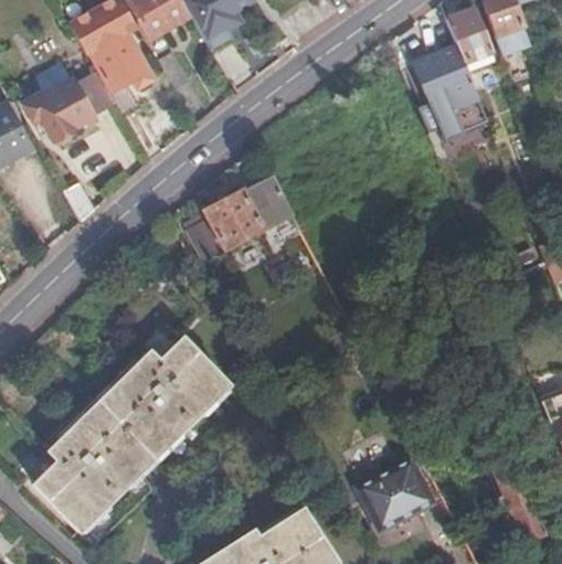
[(0,0),(6,12),(11,9),(27,0),(0,0)]
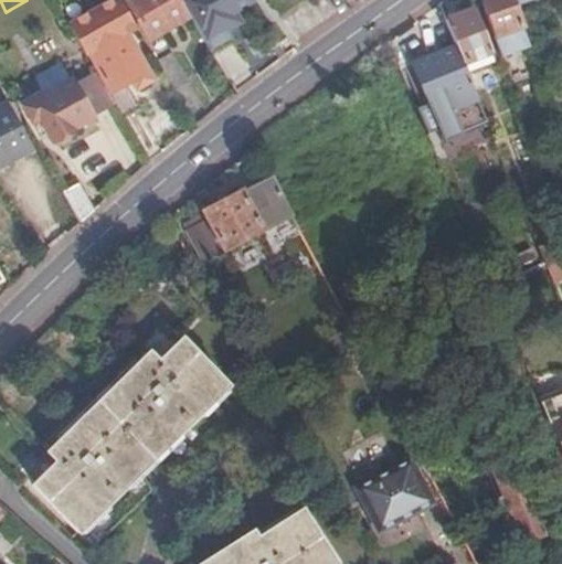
[(114,104),(123,119),(138,110),(125,85),(133,82),(137,88),(151,80),(127,34),(139,27),(124,0),(113,0),(69,24),(87,56),(91,55),(109,91),(107,93),(114,104)]
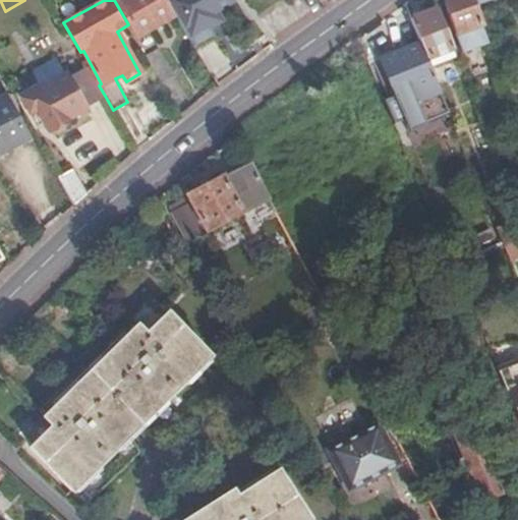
[(175,14),(167,0),(119,0),(139,35),(175,14)]
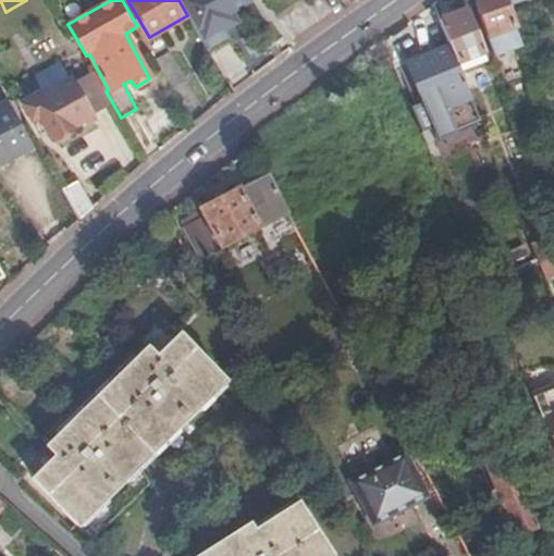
[(179,0),(187,15),(207,48),(231,35),(225,27),(237,20),(231,9),(245,0),(179,0)]
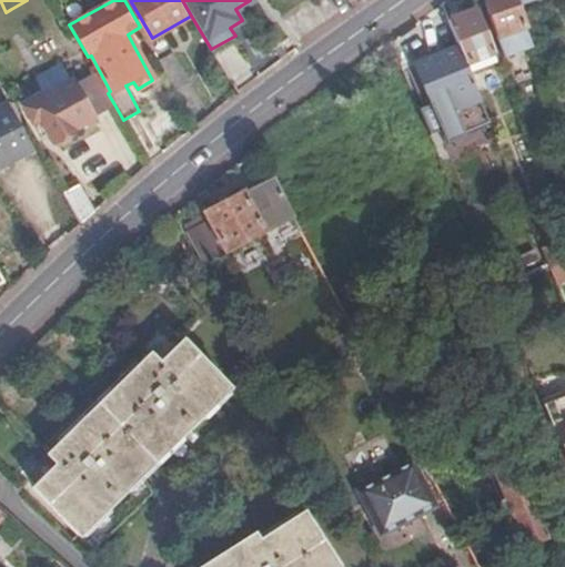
[(483,0),(497,42),(524,31),(512,0),(483,0)]
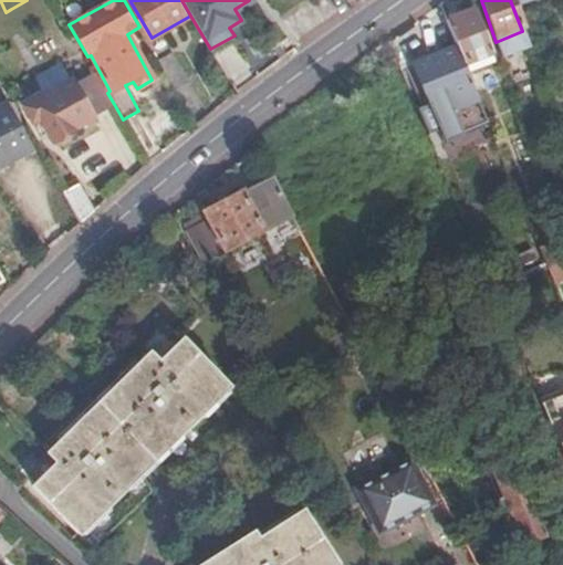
[(462,11),(448,17),(459,45),(466,62),(477,58),(491,51),(473,7),(462,11)]
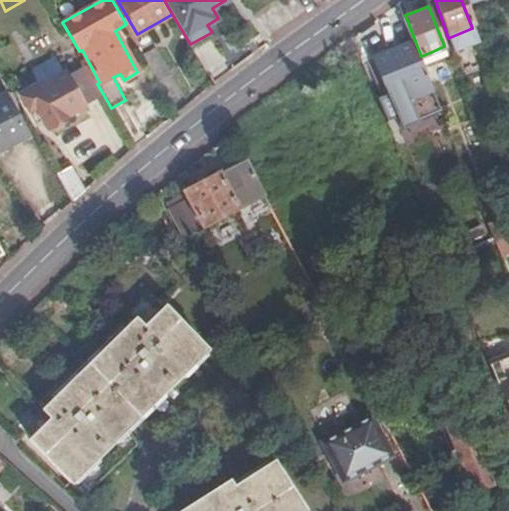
[(442,110),(434,89),(421,56),(415,41),(375,58),(381,74),(390,95),(379,99),(388,120),(398,116),(401,126),(442,110)]
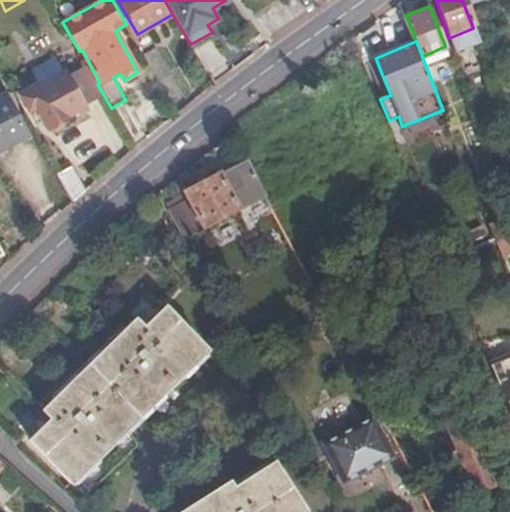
[(142,53),(159,83),(172,75),(156,45),(142,53)]
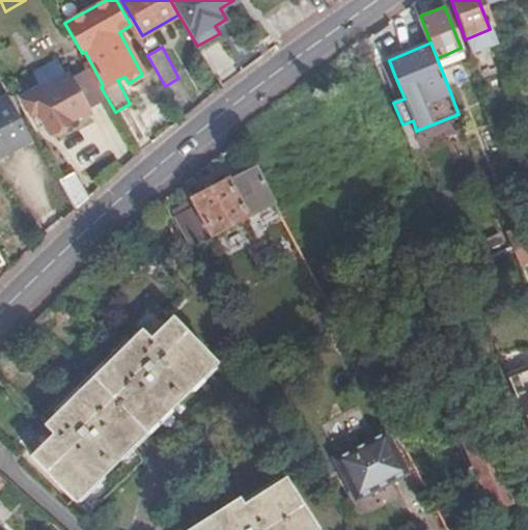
[(67,119),(107,98),(101,87),(88,64),(39,91),(37,88),(21,96),(29,113),(36,110),(48,133),(68,122),(67,119)]
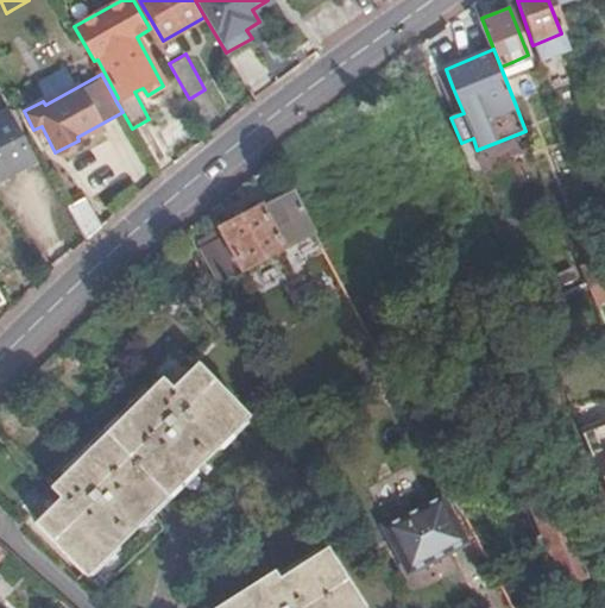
[(0,169),(30,154),(7,112),(0,114),(0,169)]
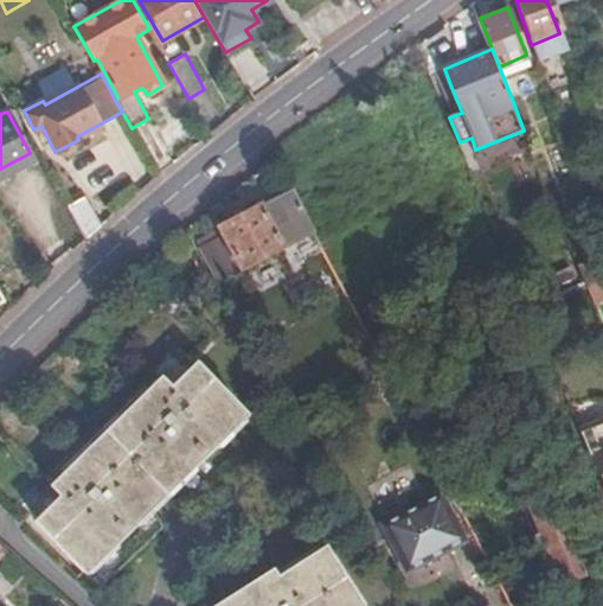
[(316,229),(293,185),(199,235),(220,276),(316,229)]
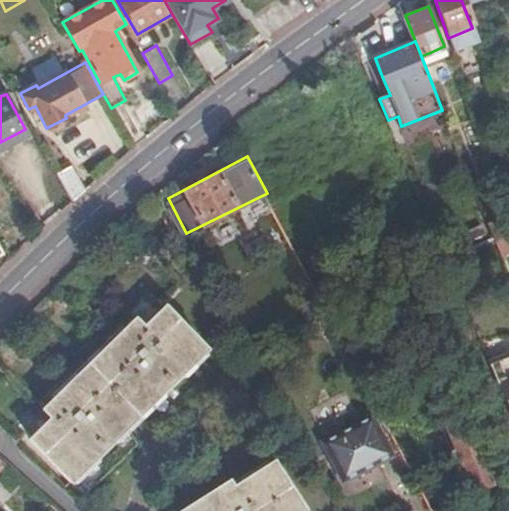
[(72,166),(57,174),(72,202),(85,191),(72,166)]
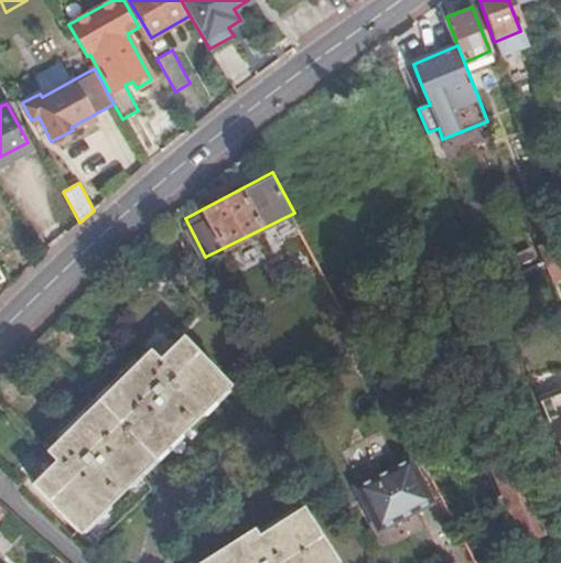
[(154,264),(3,414),(46,461),(57,451),(109,504),(228,383),(185,338),(202,322),(198,318),(202,315),(154,264)]
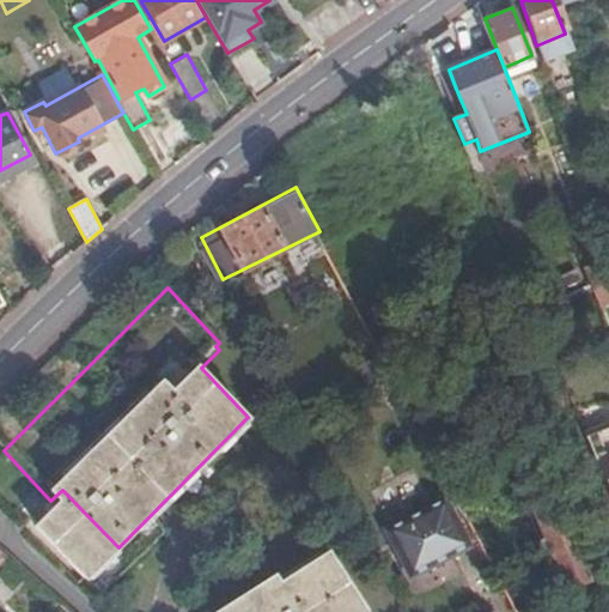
[(553,488),(530,496),(568,586),(590,576),(553,488)]
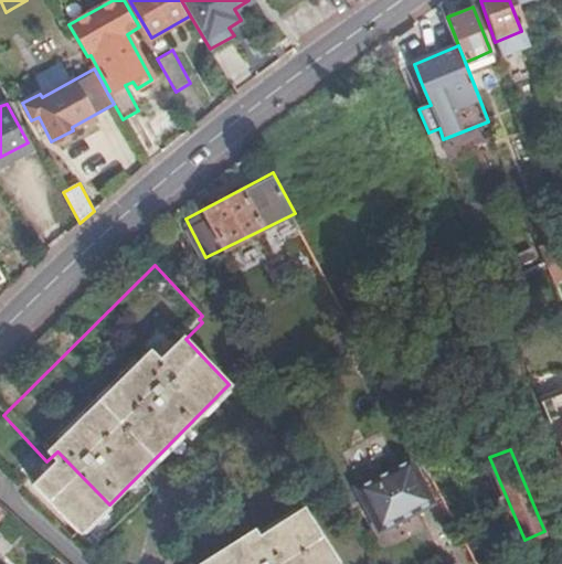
[(410,456),(356,483),(372,517),(383,510),(389,522),(432,500),(410,456)]
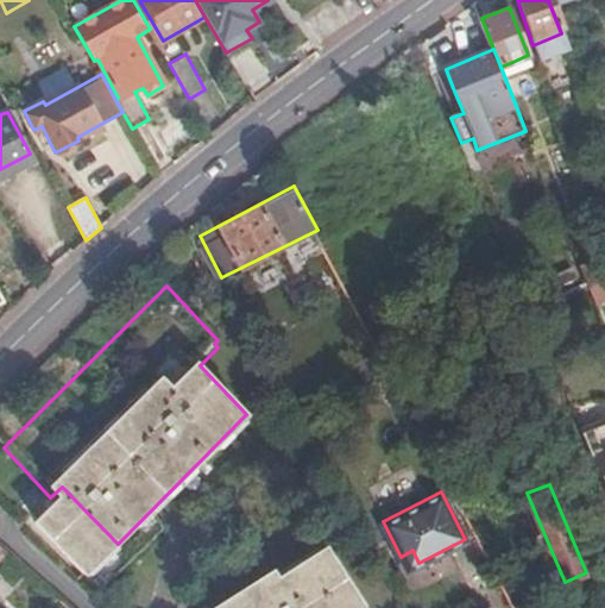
[(272,569),(213,607),(361,607),(325,549),(277,578),(272,569)]
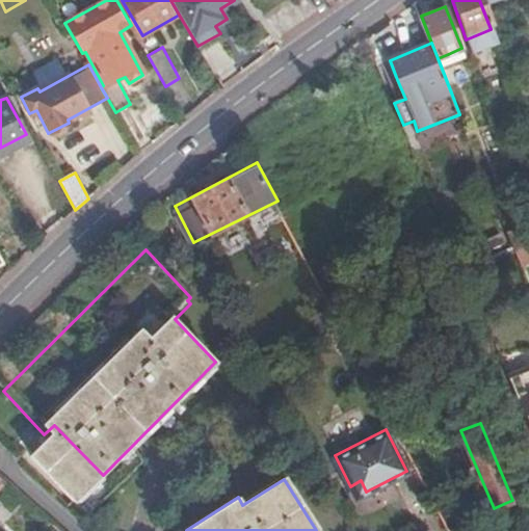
[(361,480),(350,486),(355,497),(366,492),(361,480)]
